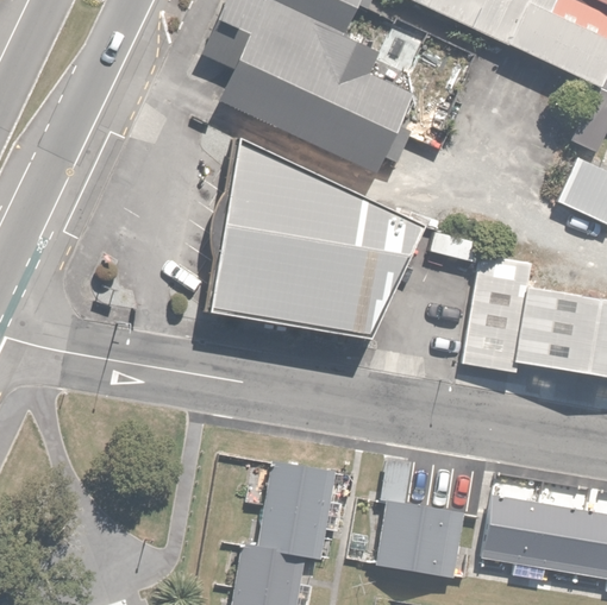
[(263,0),(263,1),(261,0),(231,0),(188,99),(374,181),(423,73),(346,38),(363,0),(263,0)]
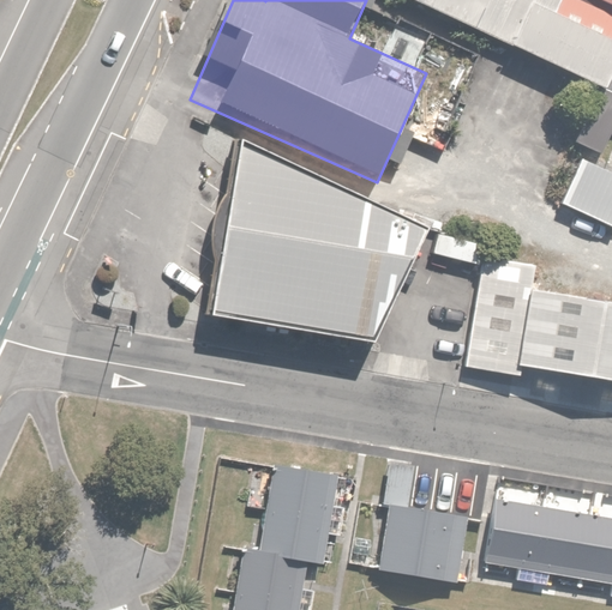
[(241,148),(211,315),(360,339),(426,230),(241,148)]
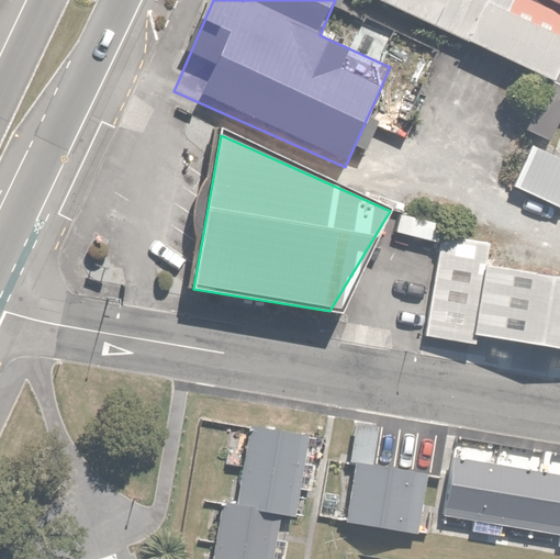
[(559,157),(533,144),(512,182),(559,207),(559,157)]
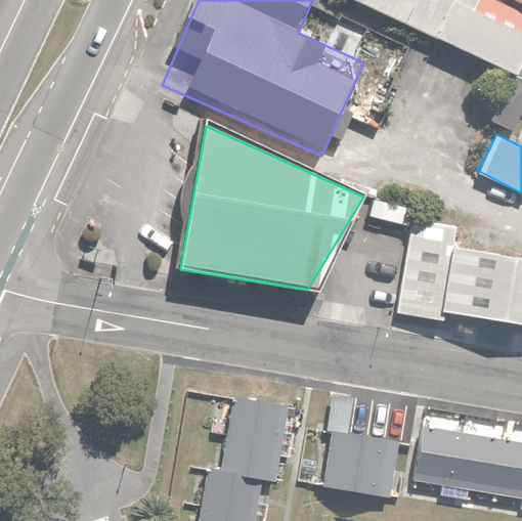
[(372,196),(366,217),(406,226),(411,206),(372,196)]
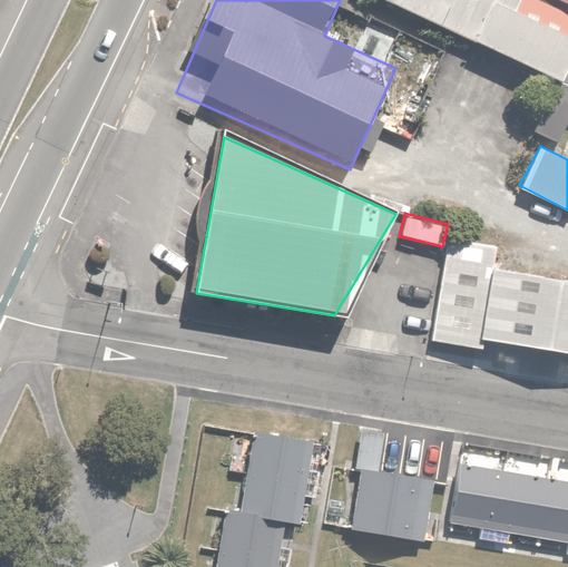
[(502,256),(450,247),(436,336),(567,358),(567,279),(500,269),(502,256)]
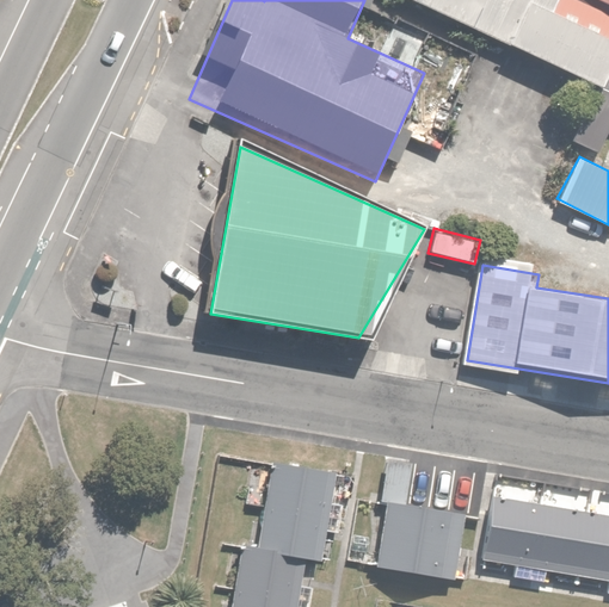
[(337,470),(272,460),(260,547),(239,544),(229,606),(313,606),(317,588),(296,584),(300,559),(331,564),(336,531),(342,532),(345,508),(332,506),(337,470)]
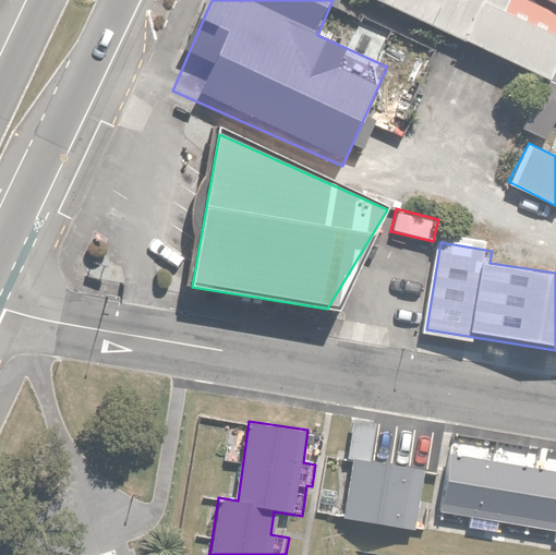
[(375,425),(354,421),(348,459),(352,460),(342,516),(414,529),(425,471),(369,461),(375,425)]
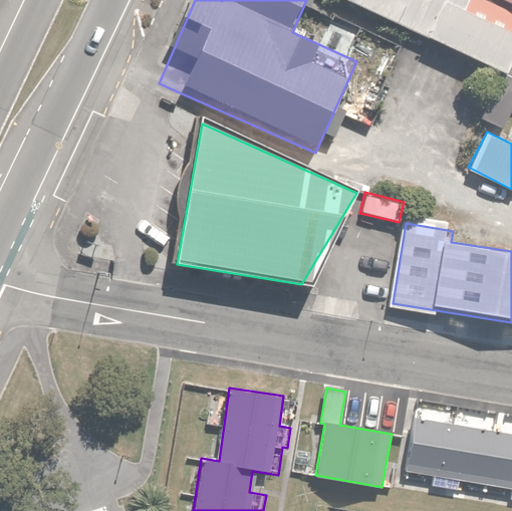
[(511,434),(414,418),(405,470),(431,475),(430,485),(463,491),(465,481),(510,489),(508,499),(511,499),(511,434)]
